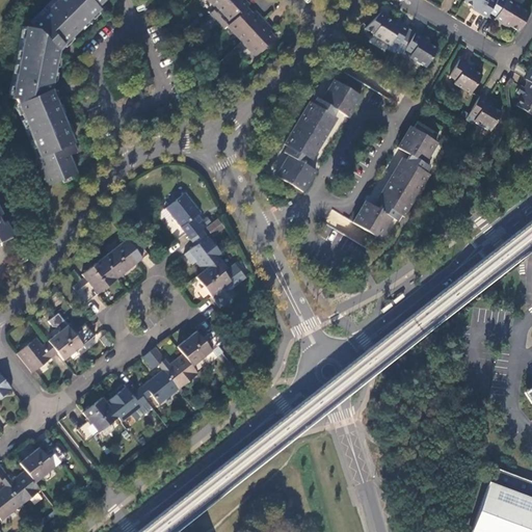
[(38,29),(59,50),(61,47),(70,40),(101,7),(99,5),(104,0),(57,0),(29,28),(38,29)]
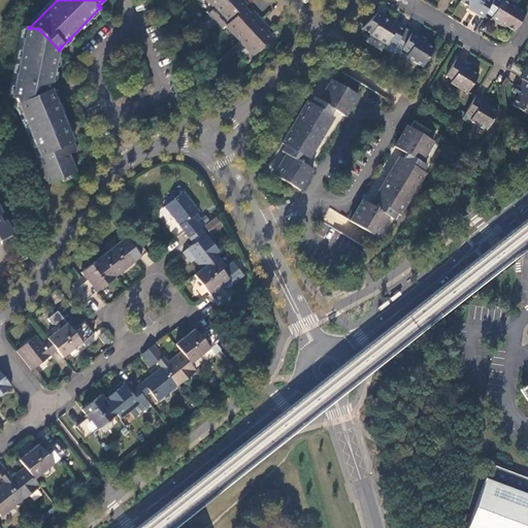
[(245,7),(248,5),(242,0),(223,0),(216,6),(208,13),(224,28),(227,25),(245,7)]
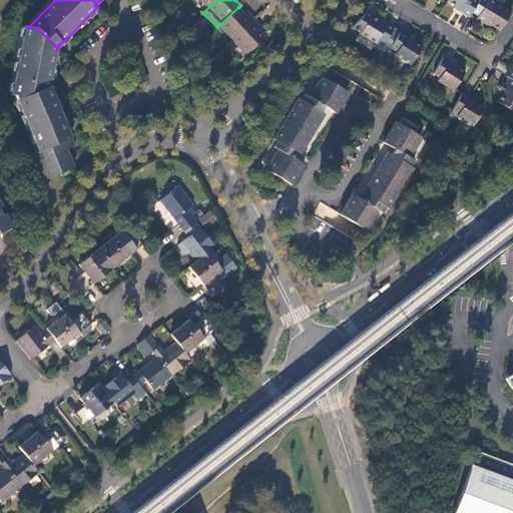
[(447,0),(447,1),(458,7),(457,9),(469,16),(472,11),(478,0),(447,0)]
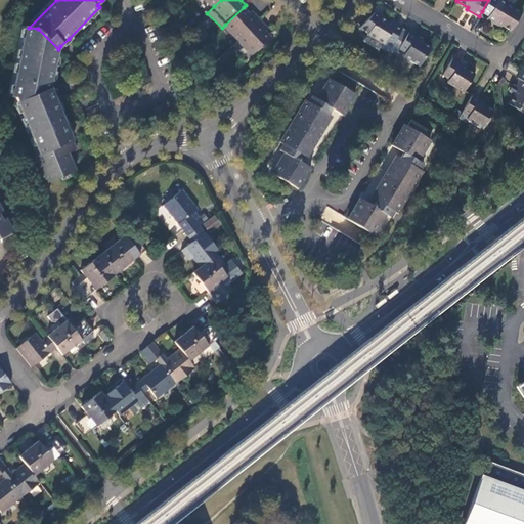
[(503,25),(511,30),(522,12),(513,7),(515,5),(507,0),(488,0),(482,11),(489,15),(487,18),(501,27),(503,25)]
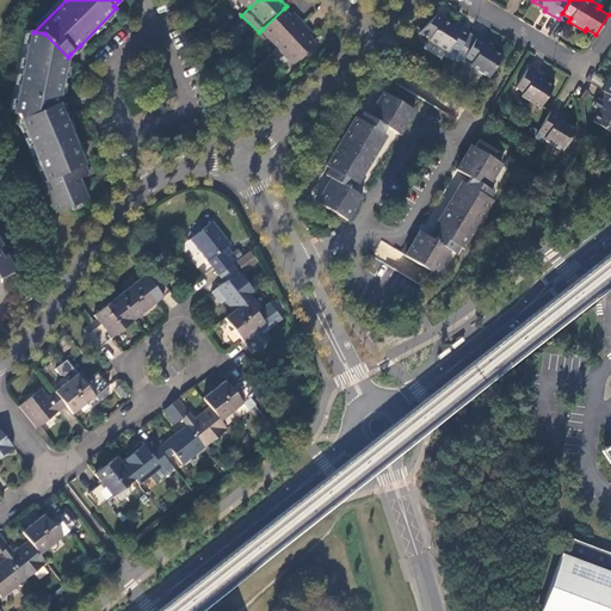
[(279,45),(303,23),(296,16),(292,18),(284,8),(263,29),(279,45)]
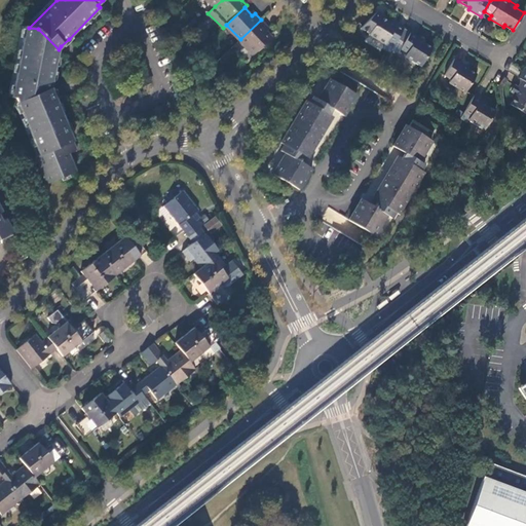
[(398,39),(404,28),(390,20),(389,22),(380,16),(381,14),(377,11),(362,27),(370,32),(369,34),(385,43),(383,47),(389,51),(391,48),(393,44),(398,39)]
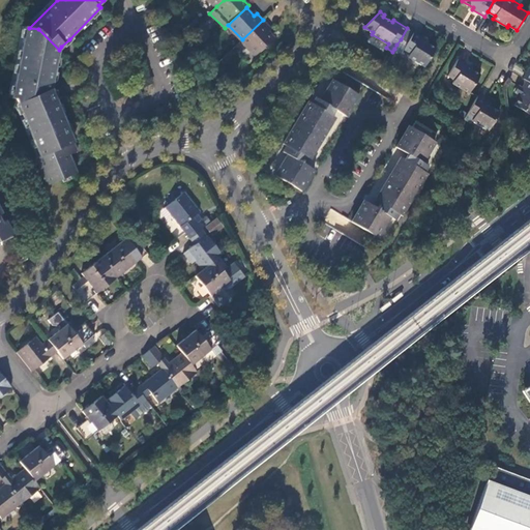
[(269,26),(263,20),(242,39),(256,55),(274,38),(265,29),(269,26)]
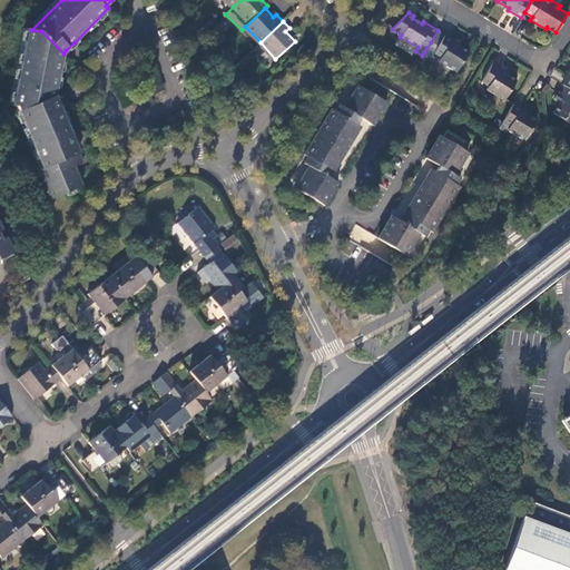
[(41,31),(31,30),(28,29),(12,106),(17,107),(19,110),(43,168),(71,157),(79,153),(77,147),(74,138),(72,138),(61,112),(62,112),(60,108),(58,102),(55,95),(64,53),(41,31)]
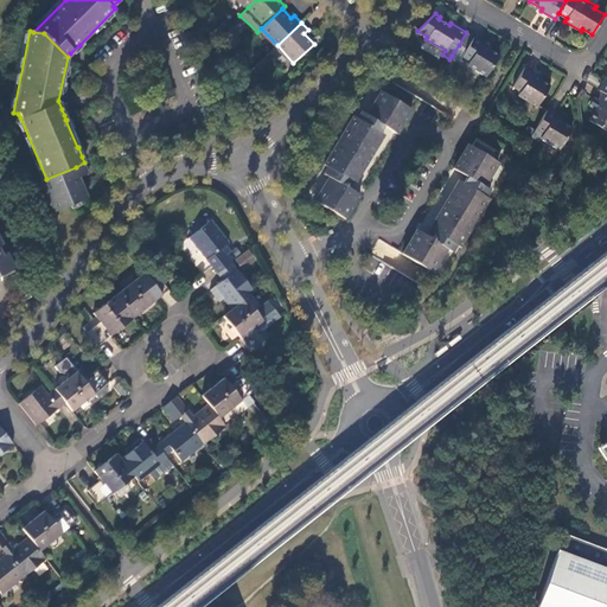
[(474,37),(466,32),(459,45),(466,50),(474,37)]
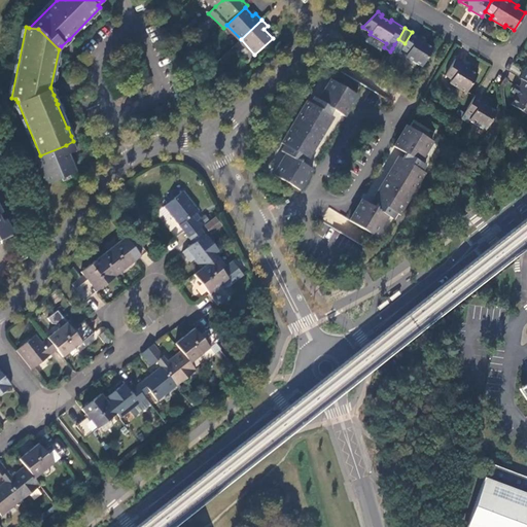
[(406,56),(422,65),(432,47),(424,42),(425,40),(412,32),(405,43),(398,39),(394,44),(392,48),(399,53),(401,49),(407,53),(406,56)]
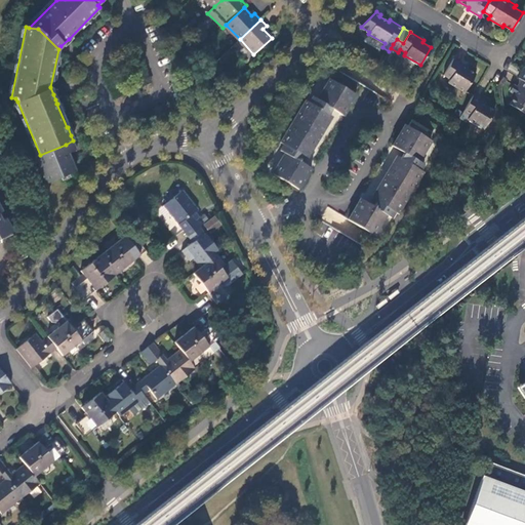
[(448,82),(465,92),(475,74),(467,69),(468,67),(453,58),(444,75),(450,79),(448,82)]
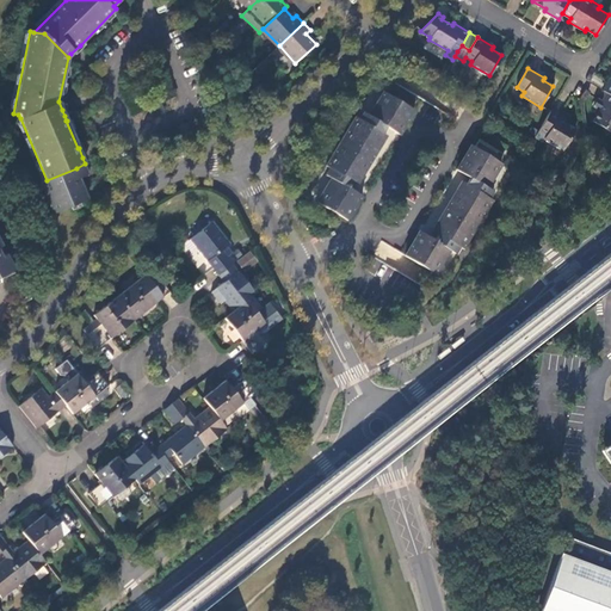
[(396,98),(383,90),(368,115),(363,112),(359,118),(355,115),(340,140),(372,160),(387,135),(382,131),(384,129),(386,127),(400,135),(417,110),(396,98)]
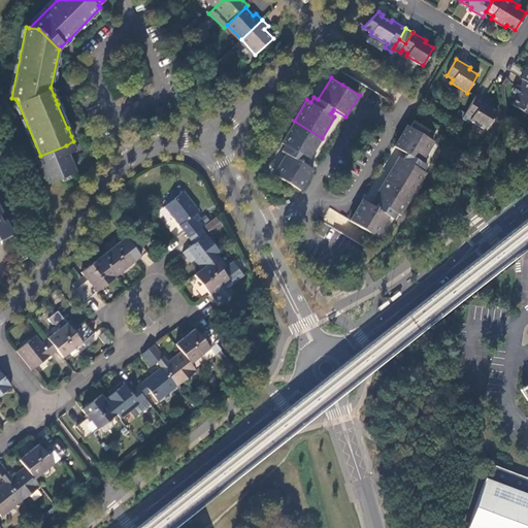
[(527,81),(525,80),(521,87),(516,95),(518,96),(513,104),(527,112),(527,81)]
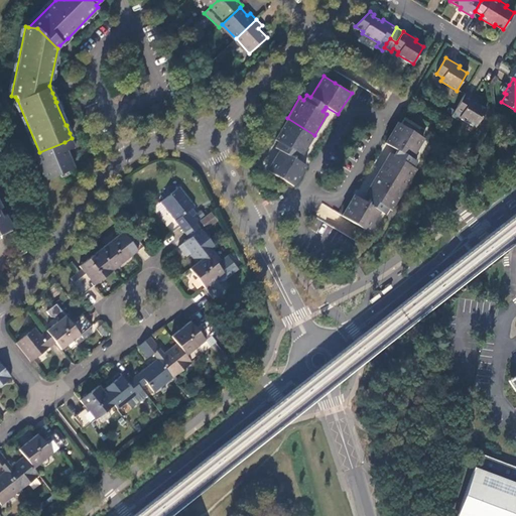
[(125,88),(130,100),(140,96),(135,84),(125,88)]
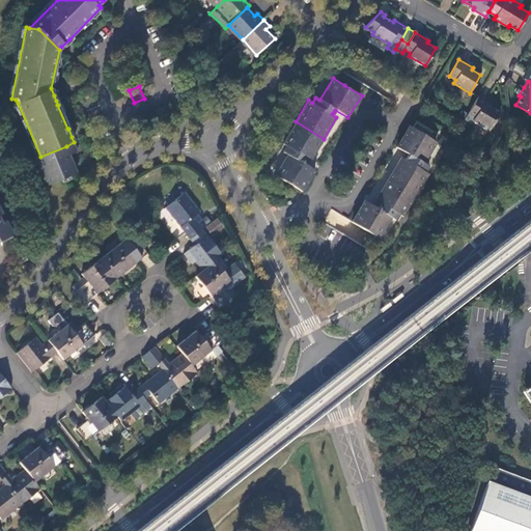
[(493,106),(478,96),(468,113),(468,114),(474,117),(472,120),(490,131),(500,112),(492,108),(493,106)]
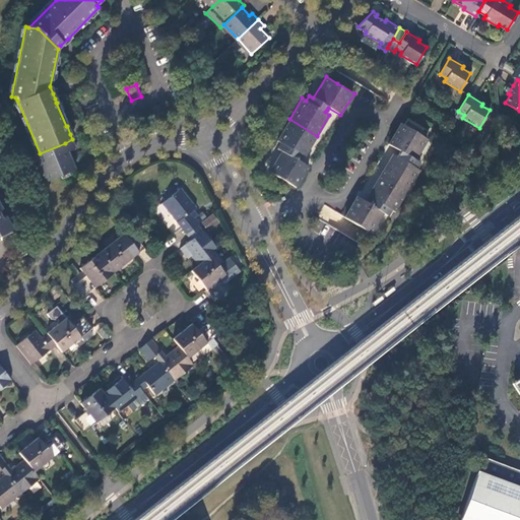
[(464,115),(458,112),(456,115),(455,116),(462,120),(462,118),(464,115)]
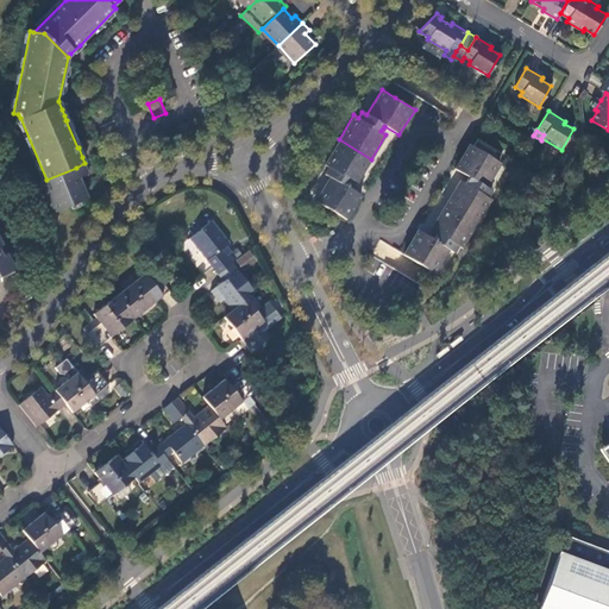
[(330,177),(315,200),(346,219),(360,195),(347,188),(350,183),(352,180),(357,183),(371,159),(339,139),(324,164),(328,167),(324,174),(330,177)]
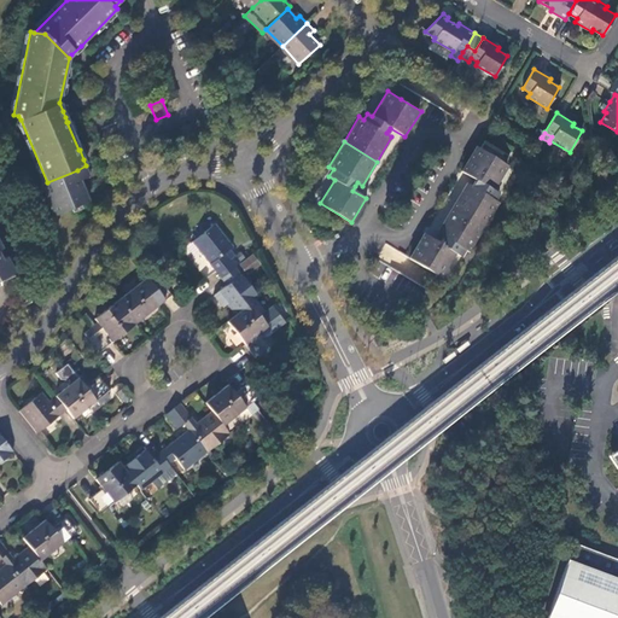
[(476,146),(461,172),(474,179),(493,190),(507,165),(476,146)]
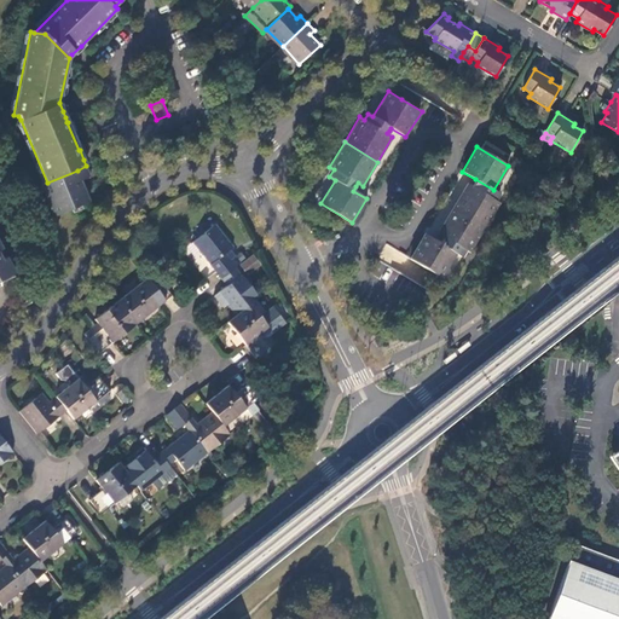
[(77,171),(81,180),(91,177),(86,166),(77,171)]
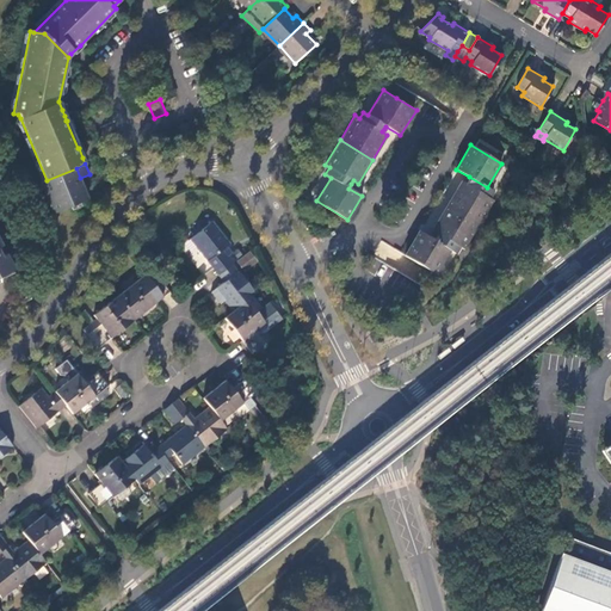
[(76,168),(47,180),(43,181),(41,183),(54,214),(87,199),(80,178),(76,168)]
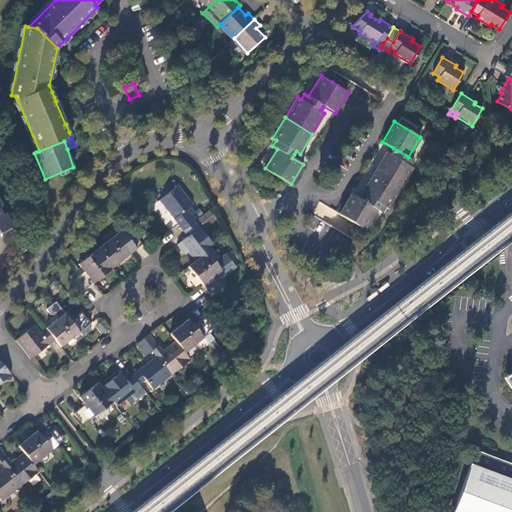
[(384,206),(388,208),(412,167),(409,165),(412,160),(408,157),(393,148),(389,154),(386,152),(362,193),(365,194),(361,200),(376,209),(381,212),(384,206)]
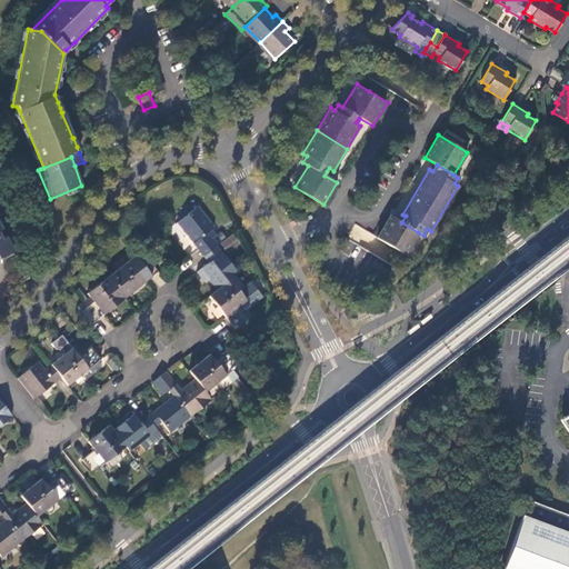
[(198,206),(177,222),(199,250),(202,256),(216,245),(221,241),(217,236),(210,241),(206,233),(215,227),(198,206)]
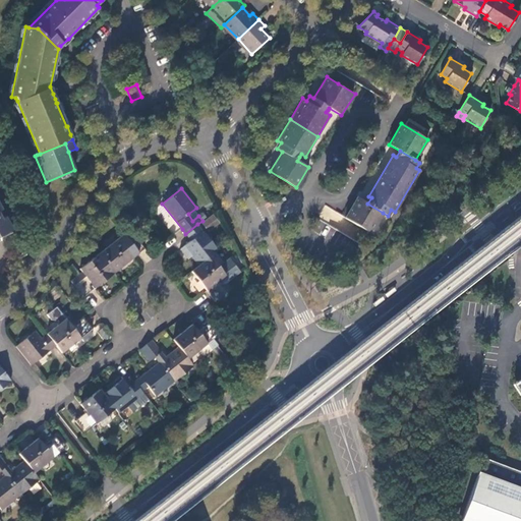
[(344,218),(370,233),(383,213),(367,204),(356,197),(344,218)]
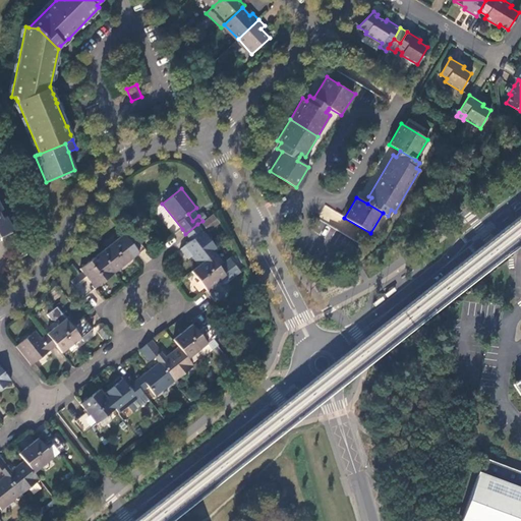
[(317,217),(357,240),(358,238),(351,234),(356,226),(343,219),(345,216),(326,205),(317,217)]
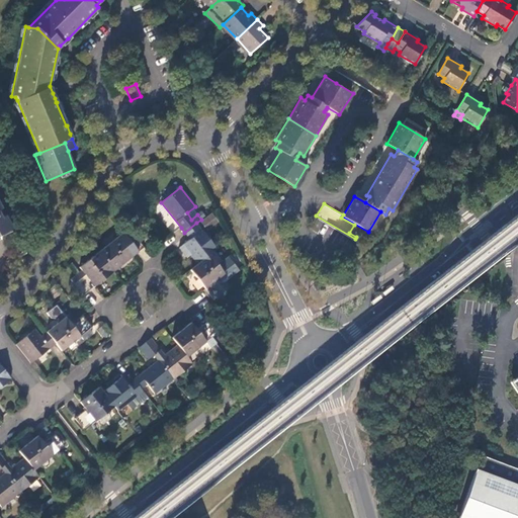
[(0,234),(12,228),(6,216),(2,218),(0,212),(0,208),(2,208),(0,204),(0,234)]
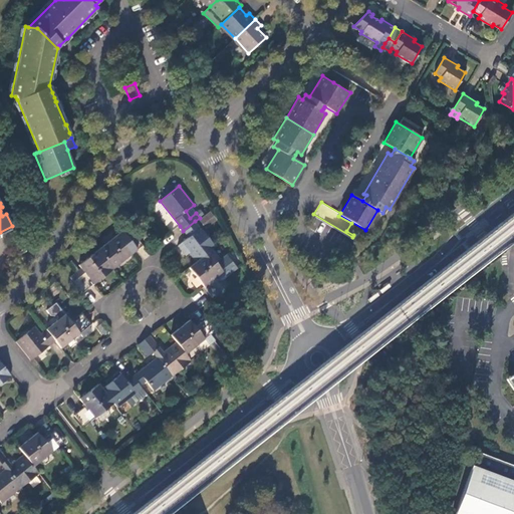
[(207,252),(215,246),(195,221),(183,231),(189,238),(181,243),(195,261),(207,252)]
